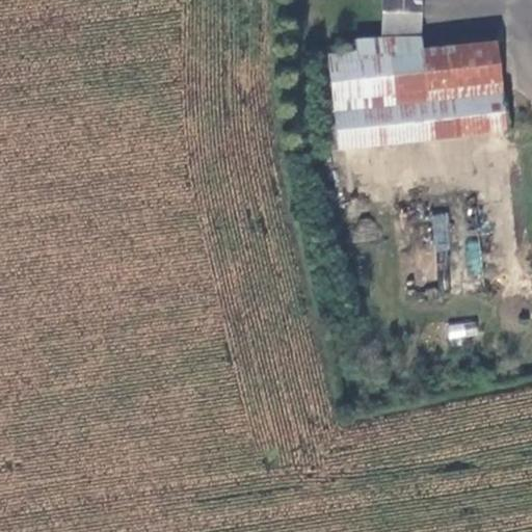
[(379,0),(379,5),(420,10),(420,0),(379,0)]
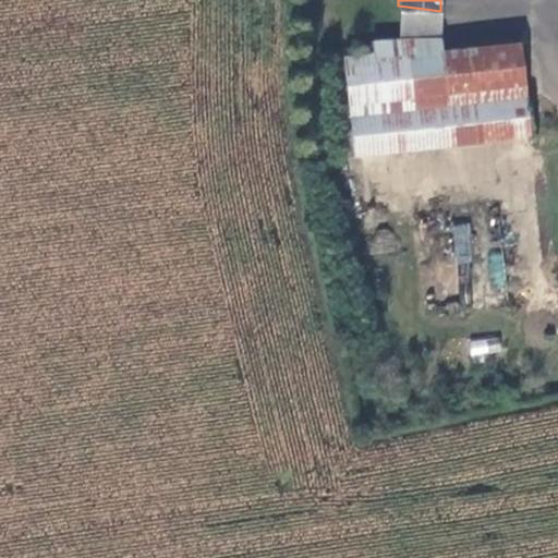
[(440,11),(398,5),(398,35),(440,37),(440,11)]
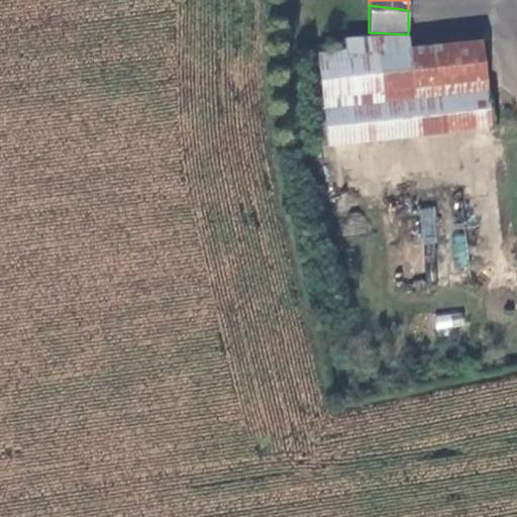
[(408,34),(369,32),(368,34),(370,53),(407,48),(408,34)]
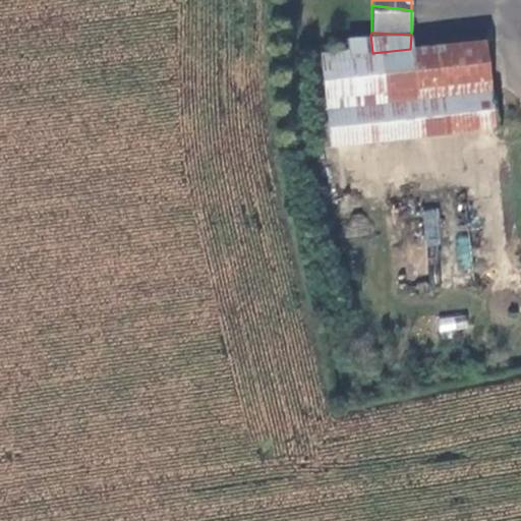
[(372,53),(370,35),(347,36),(348,48),(352,46),(353,55),(372,53)]
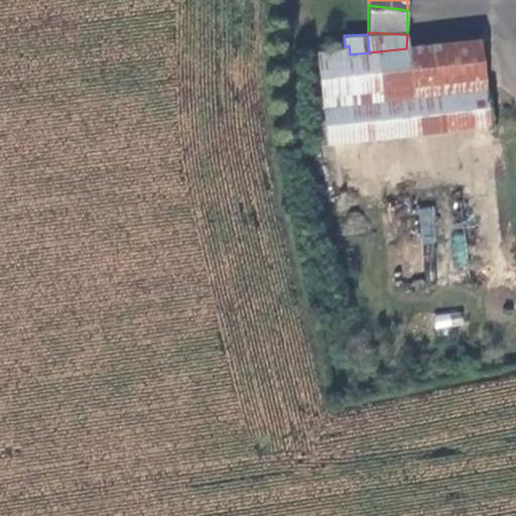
[(406,48),(369,52),(350,54),(356,104),(488,91),(483,39),(406,48)]
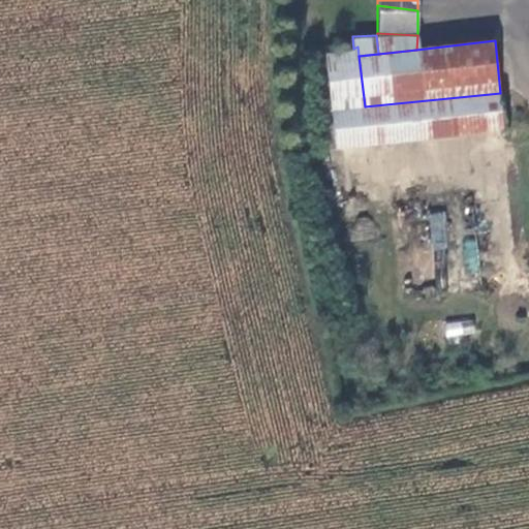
[(358,47),(353,49),(324,50),(334,144),(366,141),(365,106),(359,56),(358,47)]
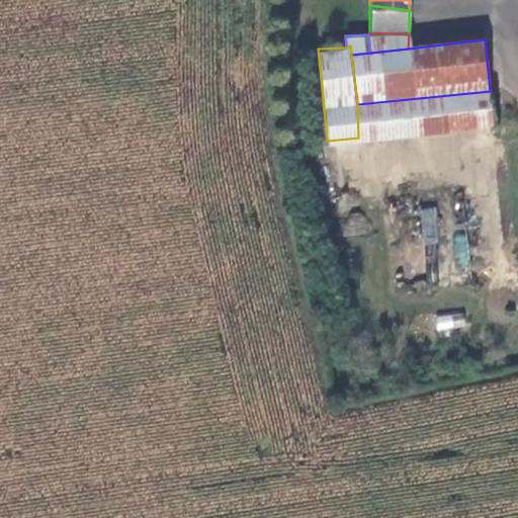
[(492,125),(490,91),(357,104),(358,138),(492,125)]
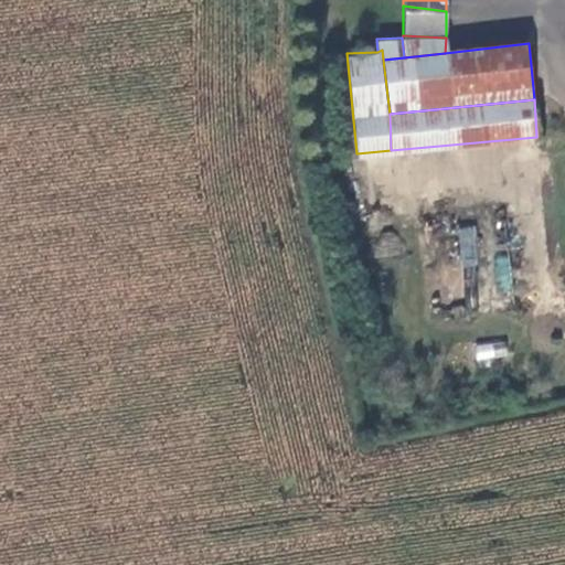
[(496,292),(510,292),(511,255),(496,255),(496,292)]
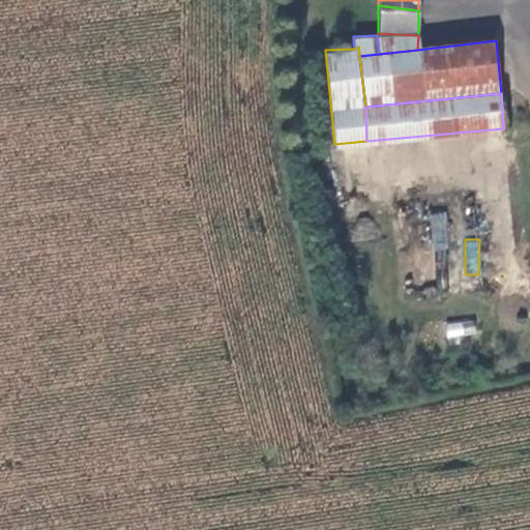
[(446,321),(447,336),(475,335),(475,320),(446,321)]
